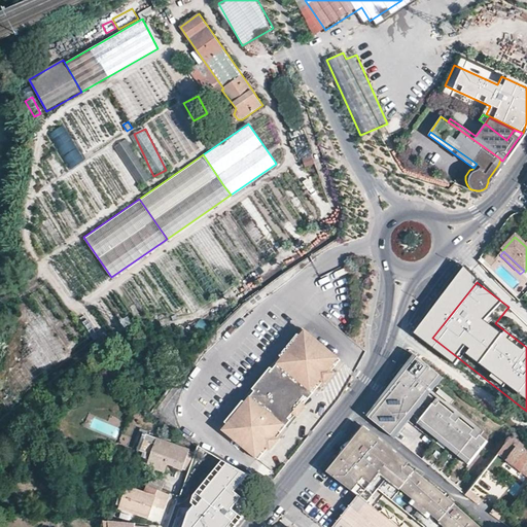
[(300,330),(274,362),(309,391),(335,358),(300,330)]
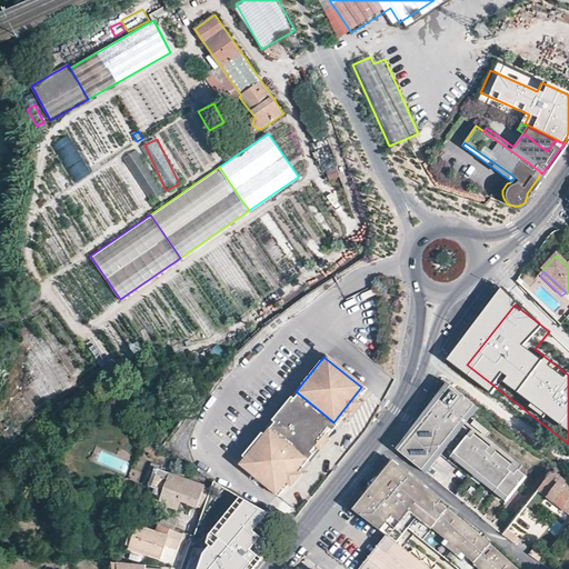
[(438,405),(452,387),(449,385),(396,450),(428,475),(442,457),(503,506),(507,501),(442,449),(433,459),(409,440),(435,408),(467,435),(463,439),(470,443),(473,439),(488,451),(485,456),(491,460),(495,457),(510,469),(507,473),(513,478),(517,473),(525,480),(528,476),(466,427),(480,409),(476,406),(462,423),(438,405)]
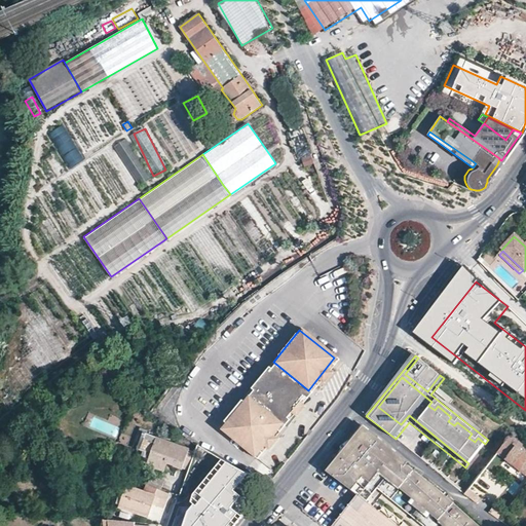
[(326,371),(328,371),(337,361),(334,358),(308,390),(310,392),(321,380),(320,379),(326,371)]
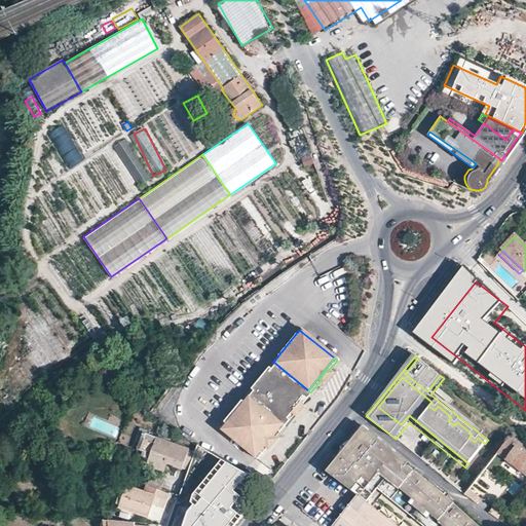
[(427,391),(440,375),(418,358),(405,374),(427,391)]
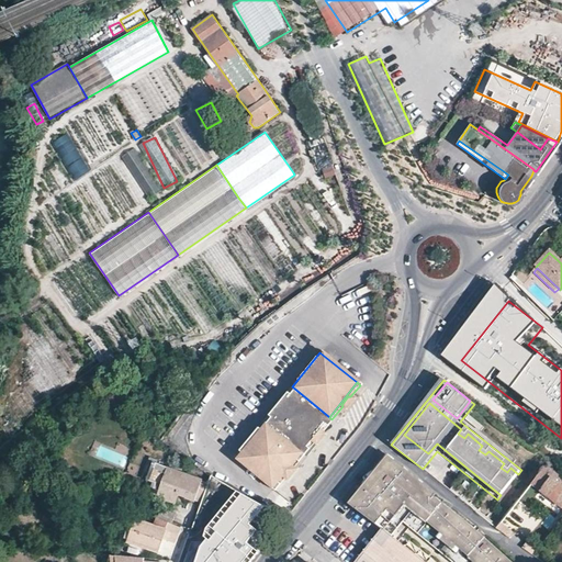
[(292,386),(262,424),(300,453),(329,417),(292,386)]
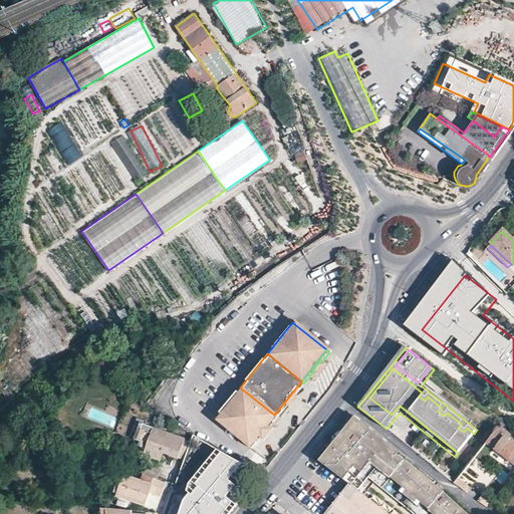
[(313,371),(315,373),(322,364),(320,362),(318,362),(312,370),(313,371)]
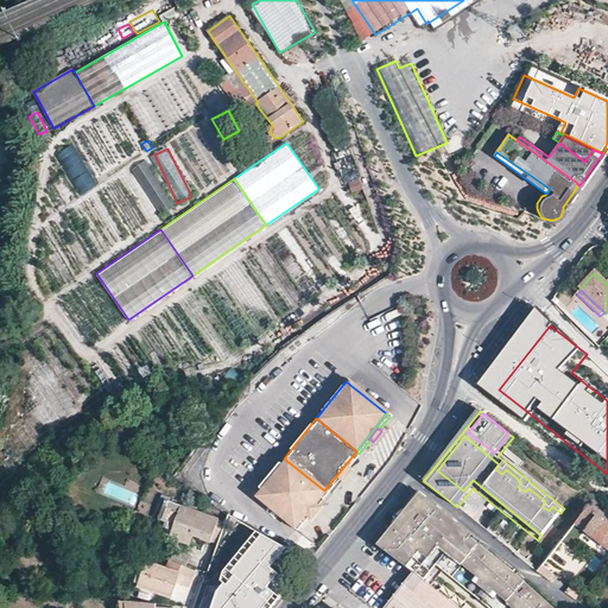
[(499,464),(464,436),(437,470),(463,491),(473,480),(542,536),(561,513),(552,506),(549,511),(542,506),(545,501),(529,488),(525,492),(518,487),(521,482),(506,469),(502,474),(495,469),(499,464)]
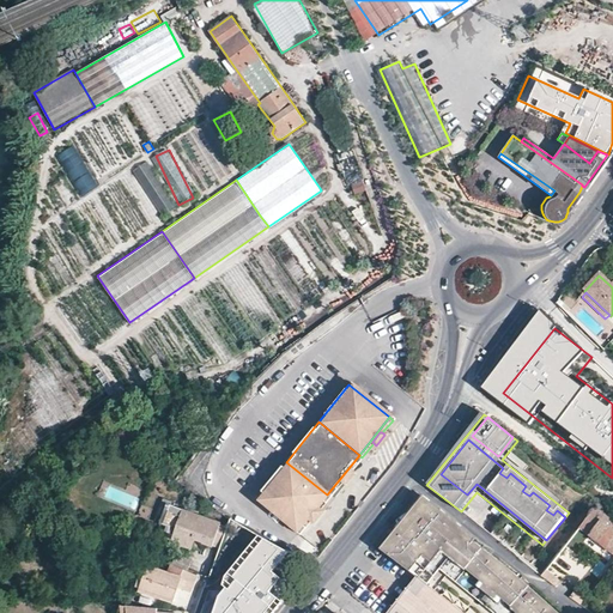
[(362,457),(359,455),(327,495),(331,497),(340,484),(339,484),(349,471),(350,472),(362,457)]
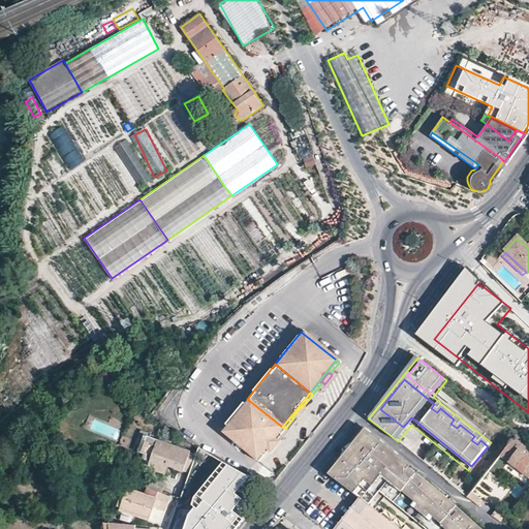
[(247,399),(220,431),(256,460),(282,427),(247,399)]
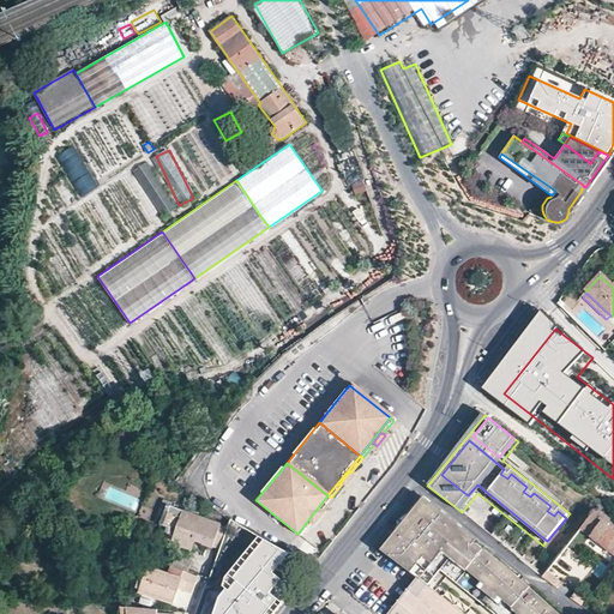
[(341,485),(343,487),(354,475),(350,473),(349,471),(339,485),(341,485)]
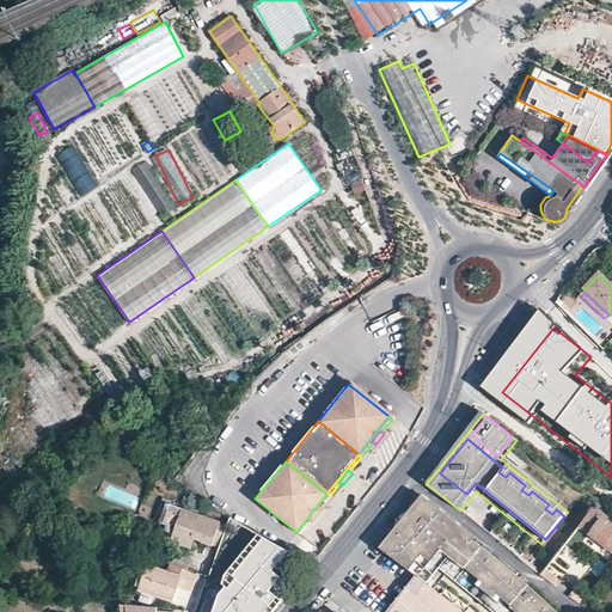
[(330,496),(326,494),(297,532),(299,534),(308,522),(307,521),(318,508),(319,508),(330,496)]
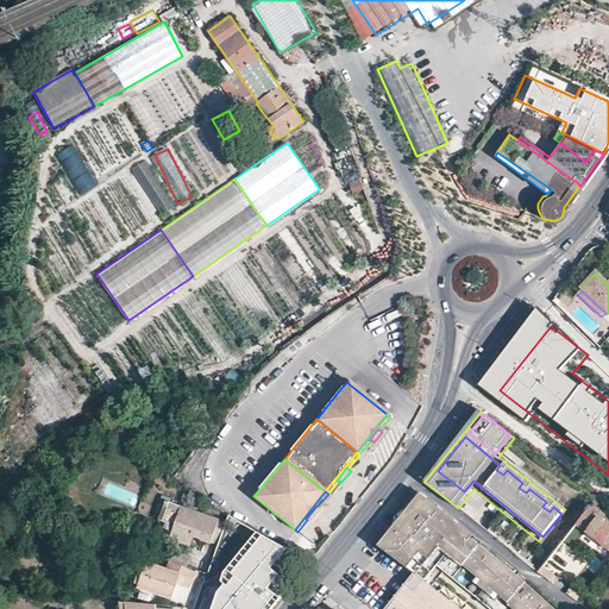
[(527,608),(546,608),(510,576),(463,538),(466,534),(469,531),(420,493),(412,503),(429,516),(426,520),(414,510),(391,537),(416,557),(435,533),(502,586),(527,608)]
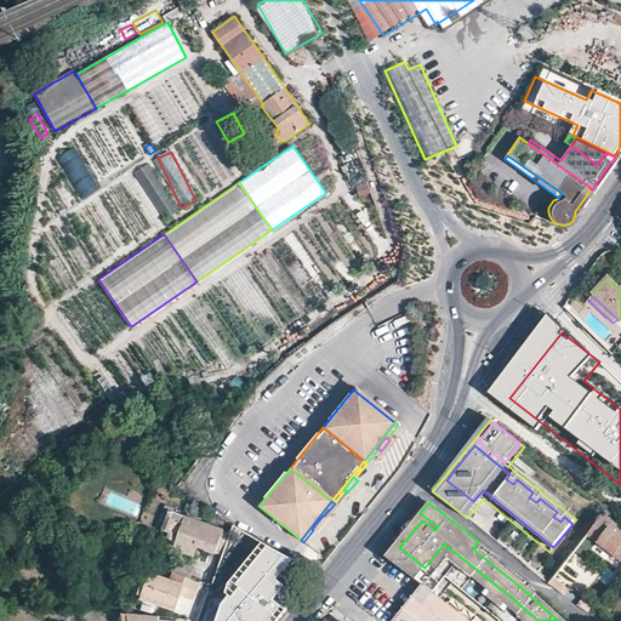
[(171,512),(169,518),(164,531),(172,534),(177,536),(186,518),(186,517),(171,512)]
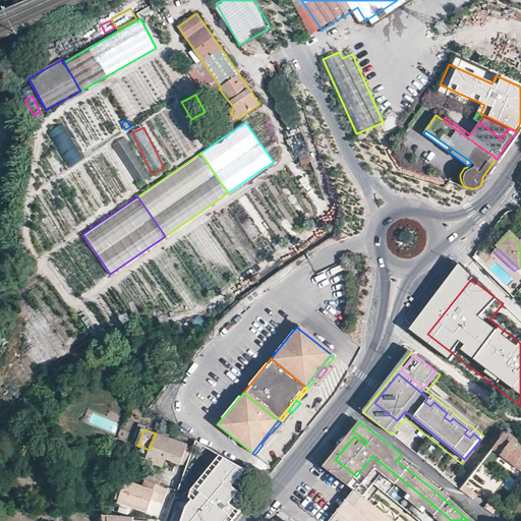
[(163,465),(166,460),(180,464),(182,459),(187,461),(195,439),(192,438),(181,429),(179,437),(184,439),(182,444),(156,435),(149,450),(145,448),(141,458),(163,465)]
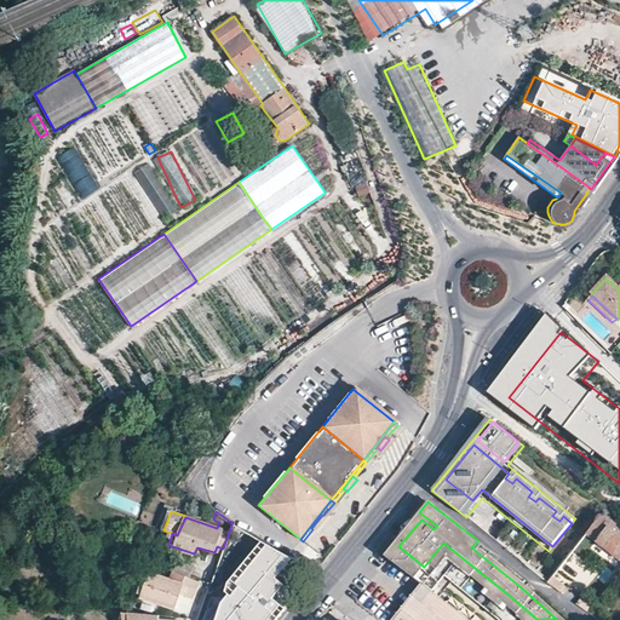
[(500,619),(537,619),(511,597),(443,543),(424,567),(399,546),(422,520),(434,529),(437,526),(419,512),(384,556),(422,585),(423,583),(432,591),(445,575),(500,619)]
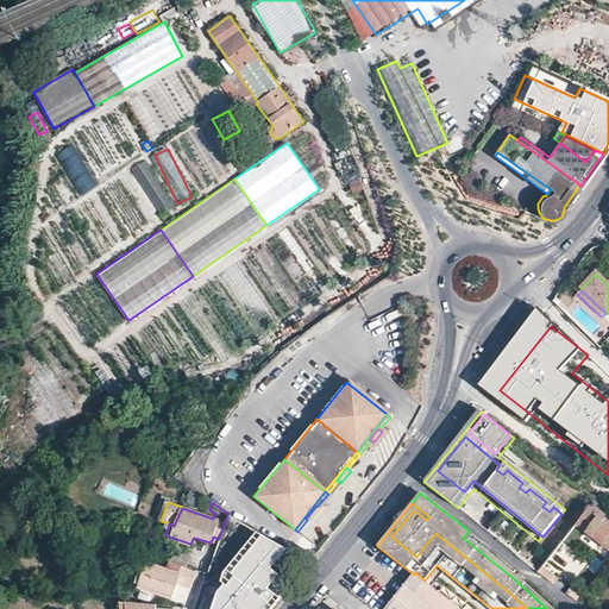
[(581,518),(576,523),(606,545),(600,552),(608,558),(608,519),(590,504),(581,518)]
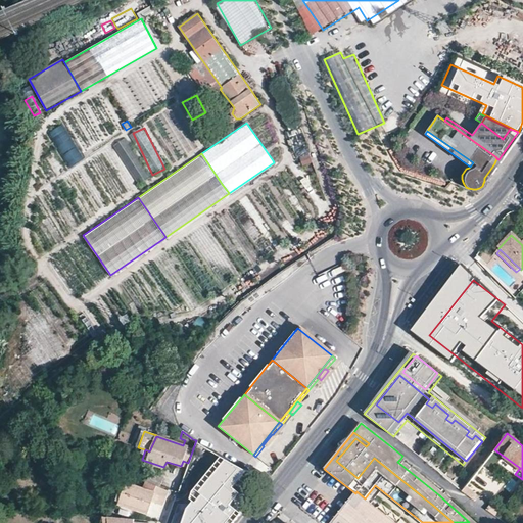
[(264,446),(266,447),(275,436),(273,434),(272,434),(263,445),(264,446)]
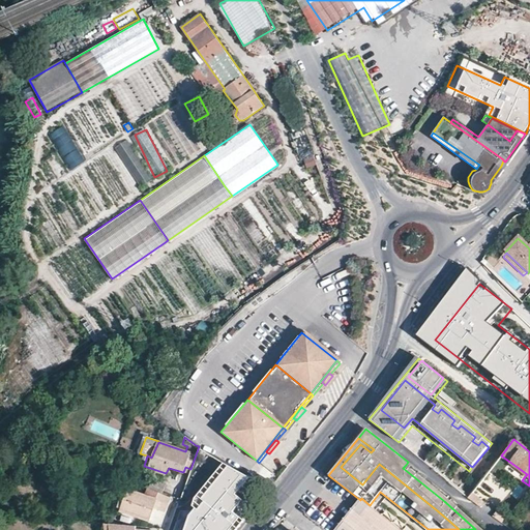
[(482,529),(445,497),(406,465),(403,468),(444,501),(475,529),(482,529)]
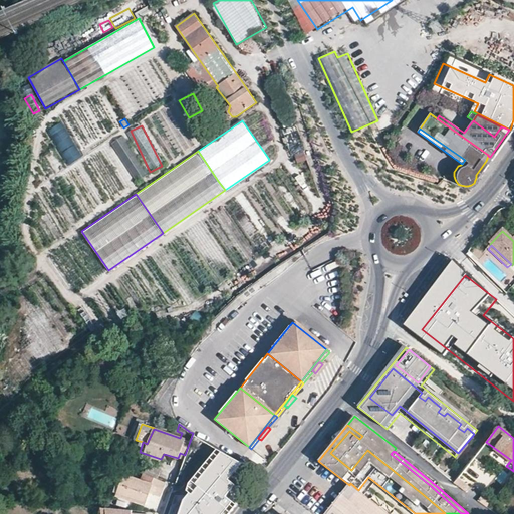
[(223,513),(256,475),(220,453),(190,490),(194,495),(188,502),(182,513),(223,513)]
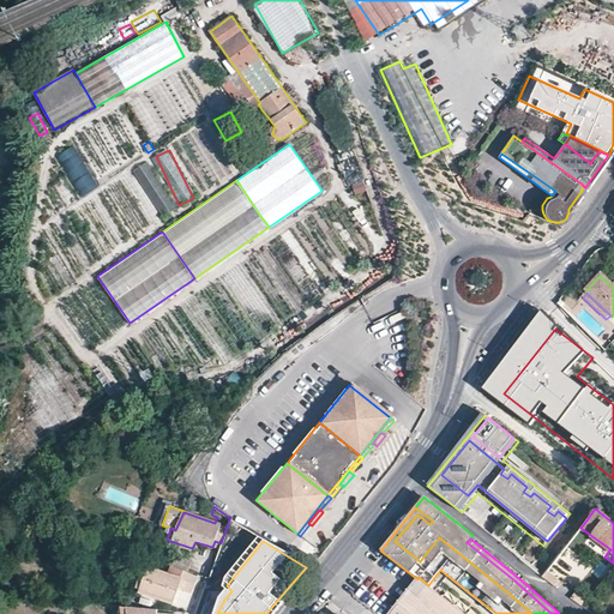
[(188,572),(193,563),(176,555),(173,566),(185,571),(188,572)]
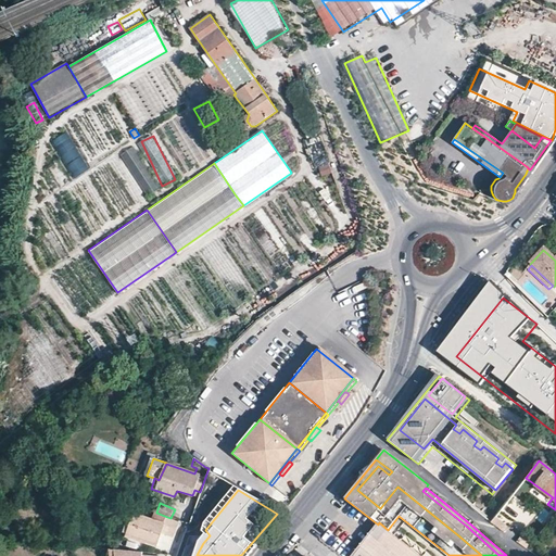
[(167,517),(156,513),(155,512),(154,510),(150,520),(131,514),(125,535),(156,546),(161,531),(173,536),(178,521),(171,518),(167,517)]
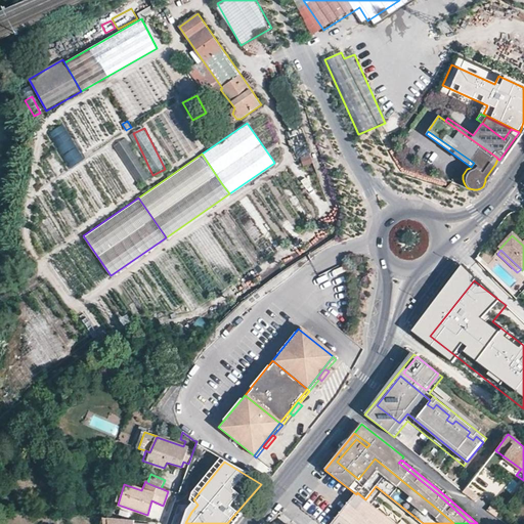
[(477,496),(467,488),(463,492),(474,501),(477,496)]
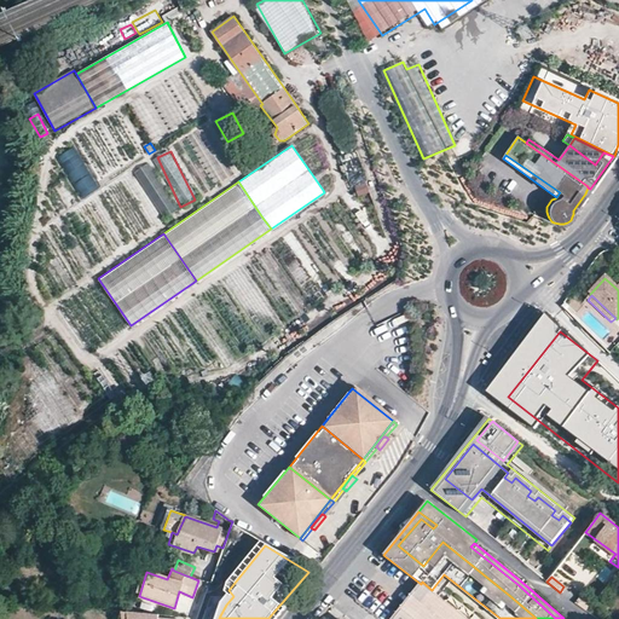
[(421,584),(392,618),(467,618),(445,601),(446,601),(432,590),(422,582),(421,584)]
